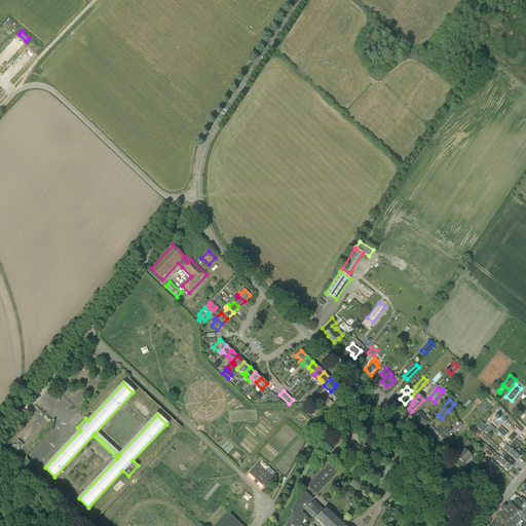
[(414,417),(424,426),(427,423),(428,423),(428,422),(429,420),(420,411),(414,417)]
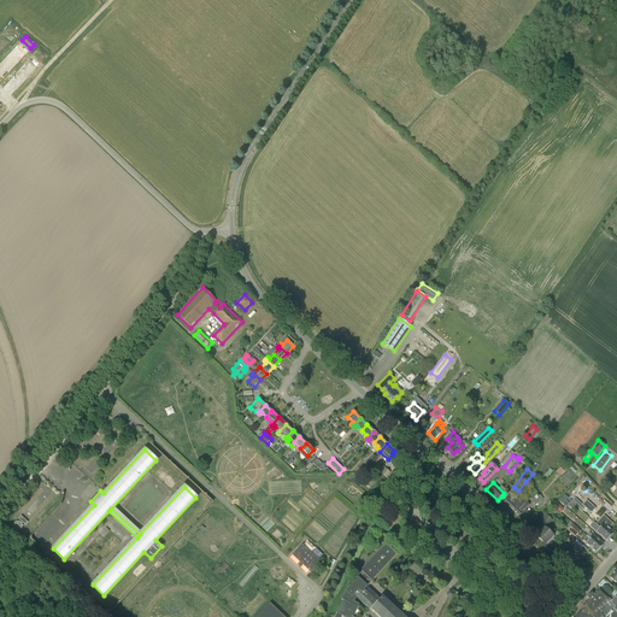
[(541,499),(542,498),(534,491),(527,498),(535,505),(536,506),(542,500),(541,499)]
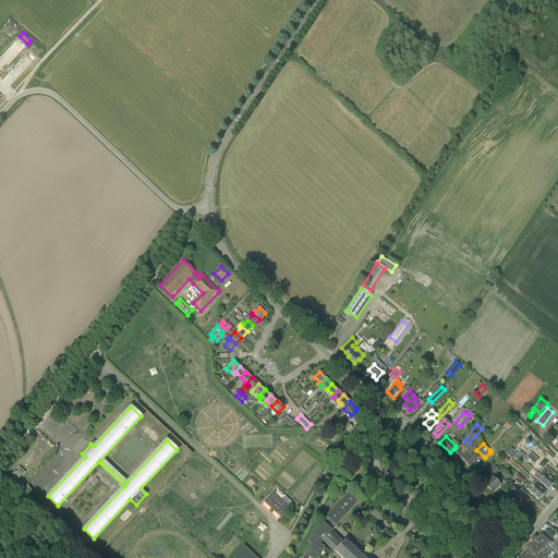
[(456,455),(460,459),(466,451),(466,450),(468,449),(465,447),(463,446),(458,451),(456,455)]
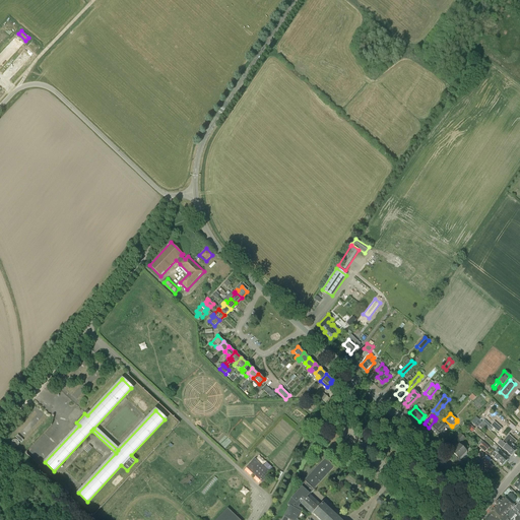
[(222,419),(218,425),(223,429),(228,424),(222,419)]
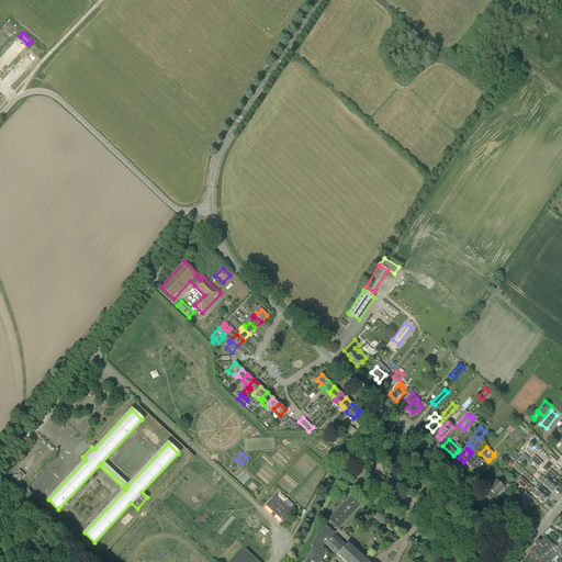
[(517,453),(513,459),(516,462),(517,461),(521,464),(525,461),(520,458),(520,457),(517,453)]
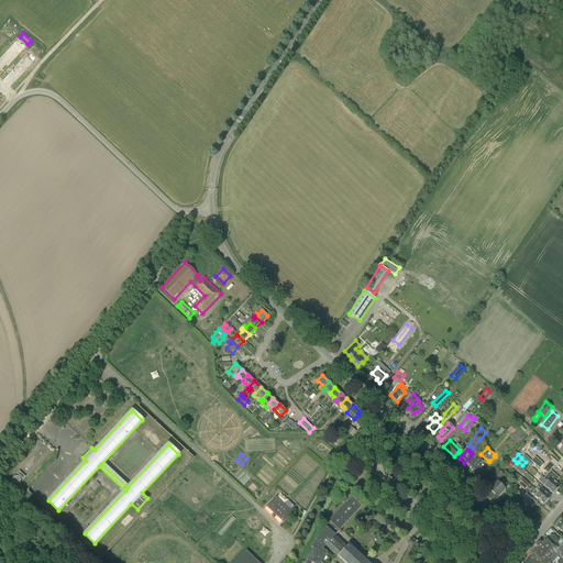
[(521,457),(521,459),(526,462),(531,467),(534,464),(540,468),(543,464),(536,457),(532,461),(525,454),(521,457)]
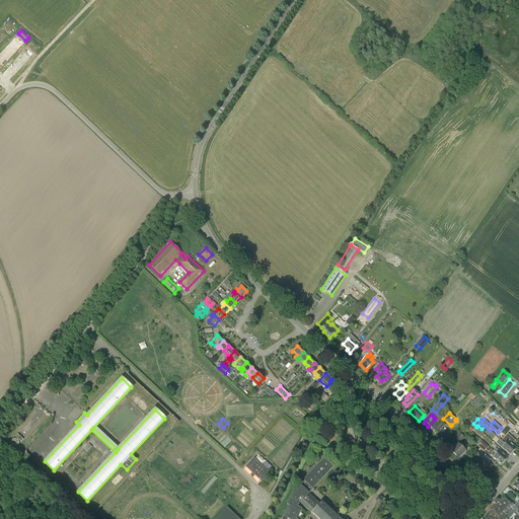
[(432,431),(438,424),(434,420),(428,427),(432,431)]
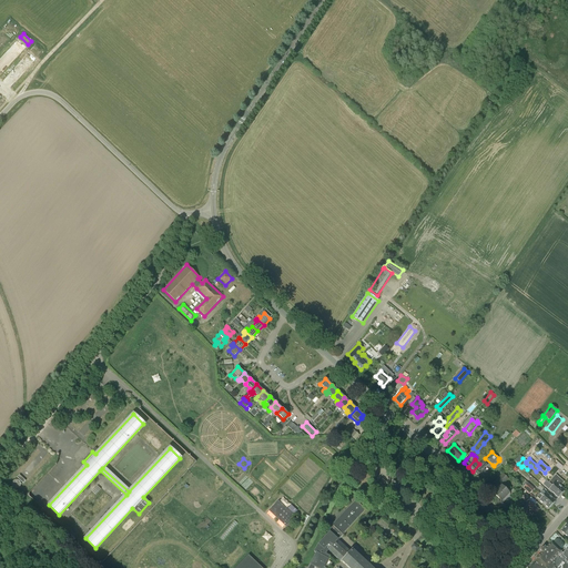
[(480,464),(479,464),(473,472),(477,476),(480,472),(487,465),(483,462),(480,464)]
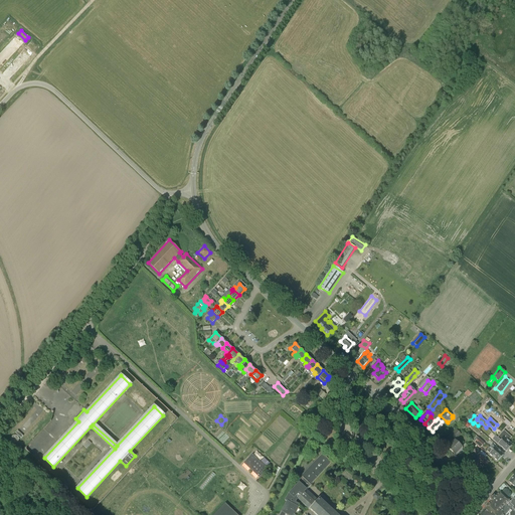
[(461,435),(456,430),(451,436),(456,440),(461,435)]
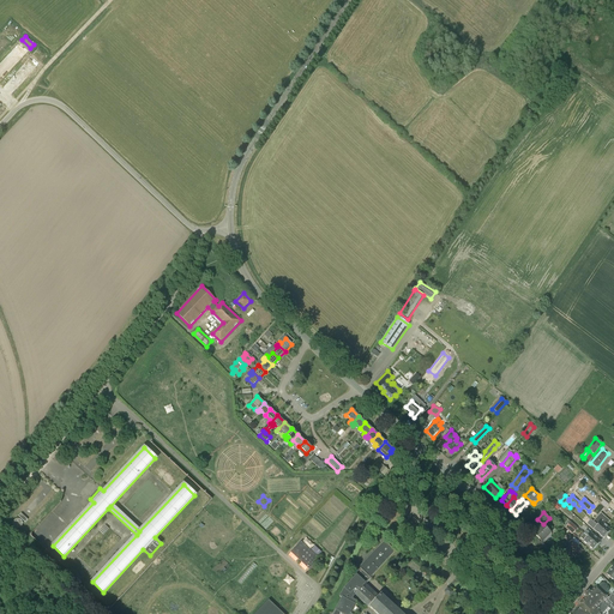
[(601,513),(594,522),(608,534),(611,531),(609,530),(611,529),(606,524),(608,521),(601,513)]
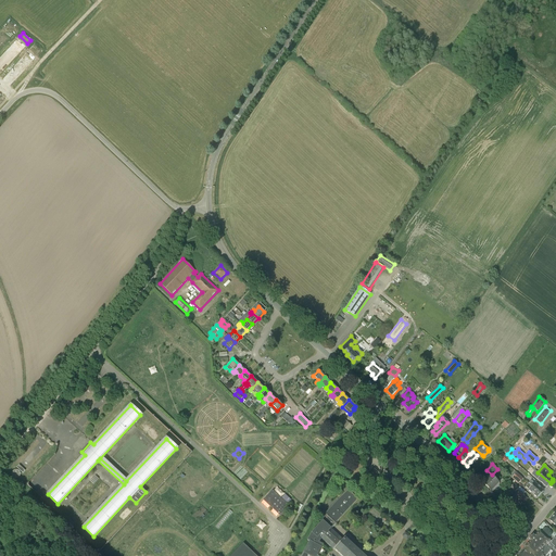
[(547,487),(551,483),(538,472),(536,471),(535,471),(535,470),(532,475),(538,479),(546,487),(547,485),(547,487)]
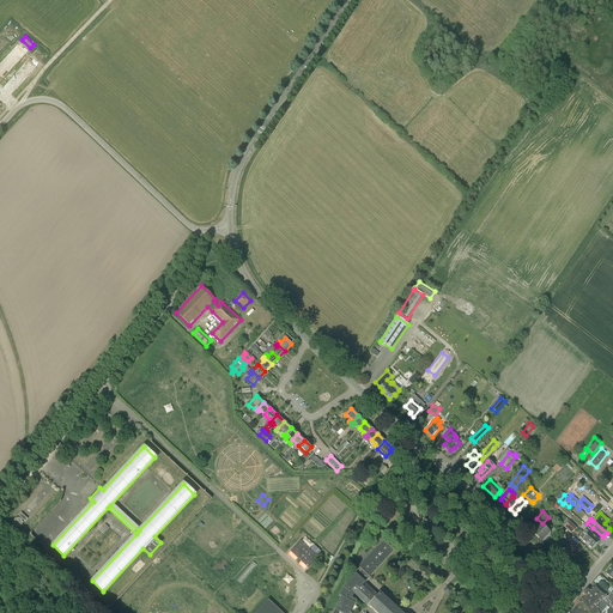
[(564,527),(571,534),(577,528),(568,520),(563,526),(564,527)]
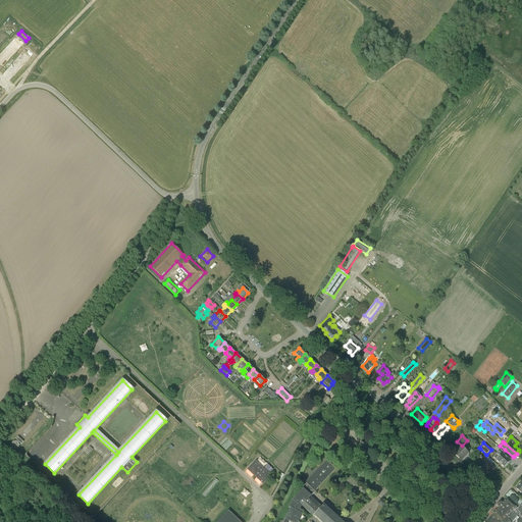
[(462,461),(463,461),(469,455),(468,454),(461,446),(454,454),(462,461)]
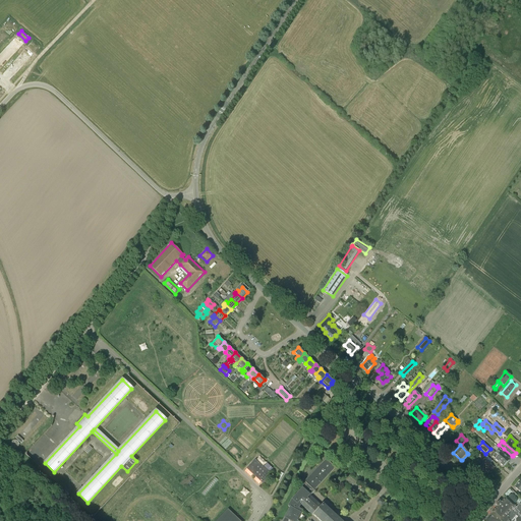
[(498,450),(496,453),(507,463),(509,460),(509,459),(501,452),(501,453),(498,450)]
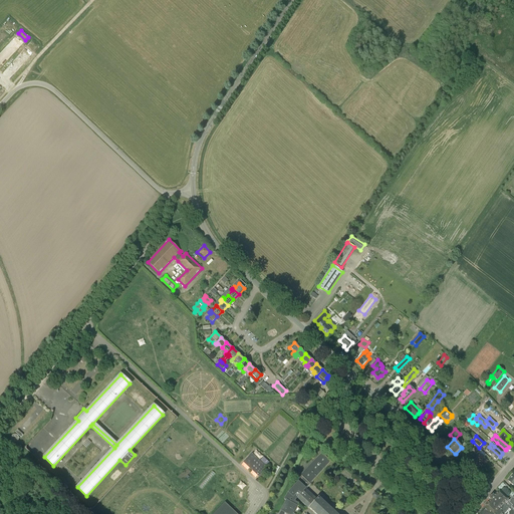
[(471,451),(472,451),(476,455),(480,451),(475,447),(471,451)]
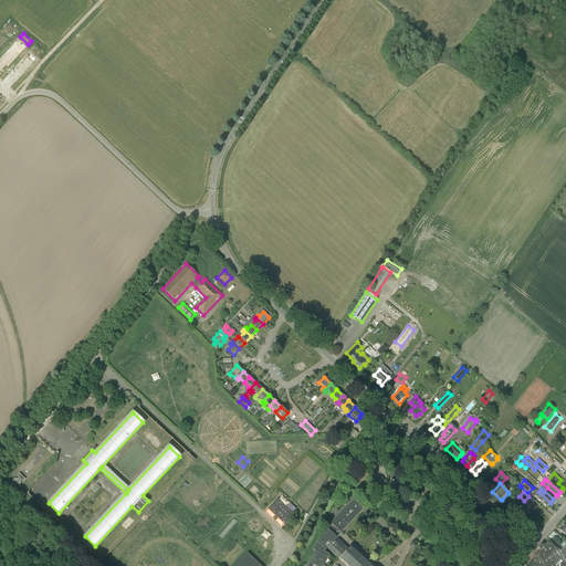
[(548,505),(551,503),(538,492),(535,495),(546,505),(547,505),(548,505)]
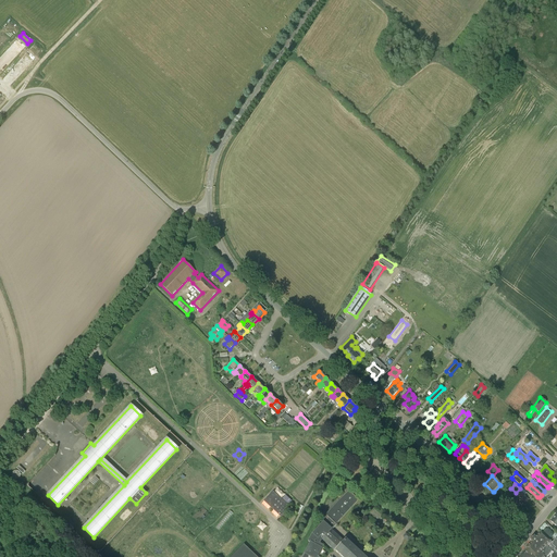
[(364,556),(345,540),(344,541),(331,530),(336,524),(335,524),(358,500),(355,497),(357,495),(354,492),(351,494),(348,491),(325,515),(326,516),(322,520),(323,522),(312,534),(308,542),(310,543),(301,556),(317,556),(323,546),(320,544),(322,540),(331,549),(332,548),(341,556),(364,556)]
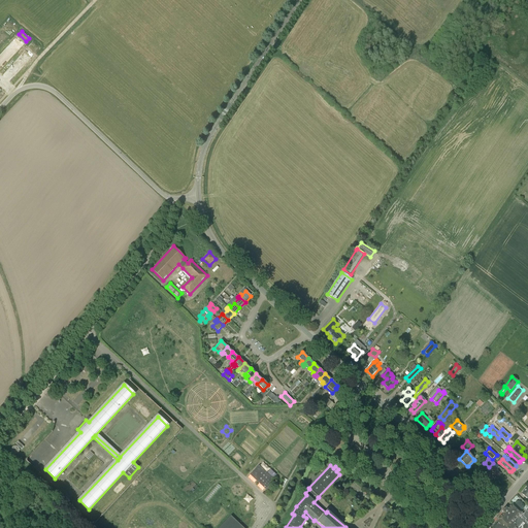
[(265,490),(274,481),(259,466),(250,475),(265,490)]
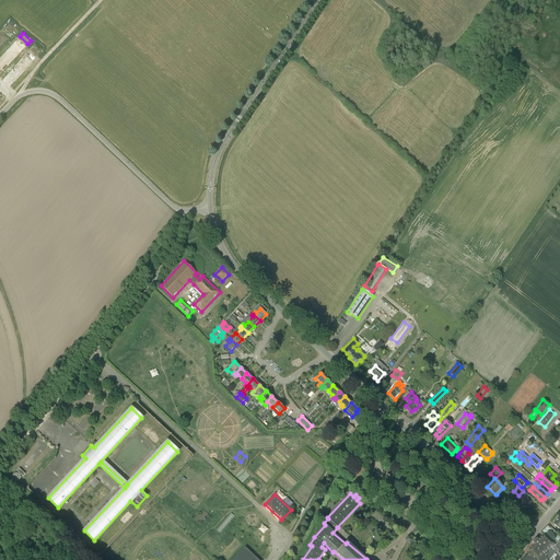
[(528,499),(527,498),(527,499),(522,494),(512,505),(516,511),(522,504),(526,508),(531,502),(528,499)]
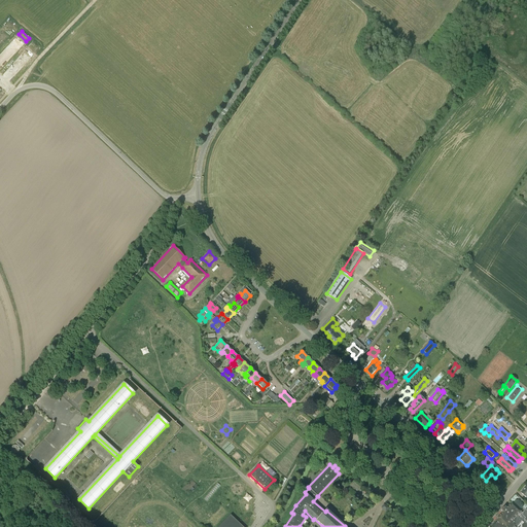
[(207,500),(220,486),(217,483),(204,498),(207,500)]
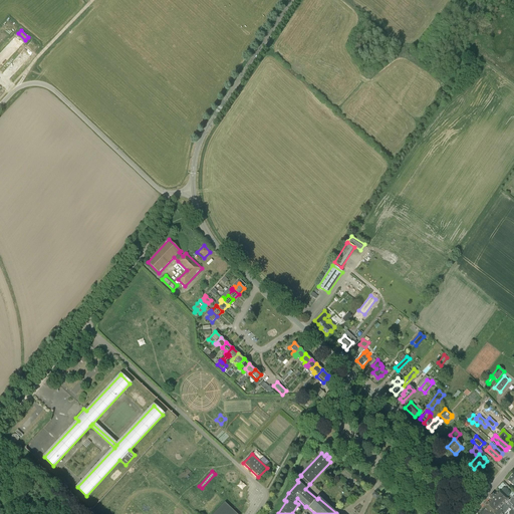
[(513,513),(513,495),(509,500),(507,498),(510,494),(510,492),(506,488),(503,488),(500,491),(499,490),(495,495),(493,493),(488,498),(490,500),(485,505),(485,506),(477,513),(513,513)]
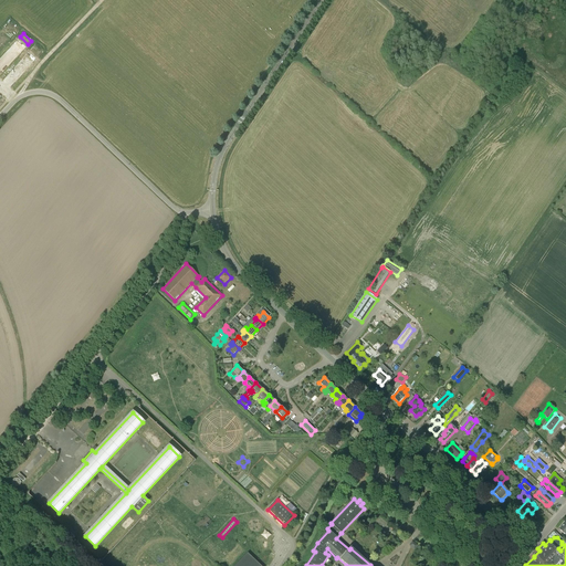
[(366,544),(374,551),(379,545),(371,538),(366,544)]
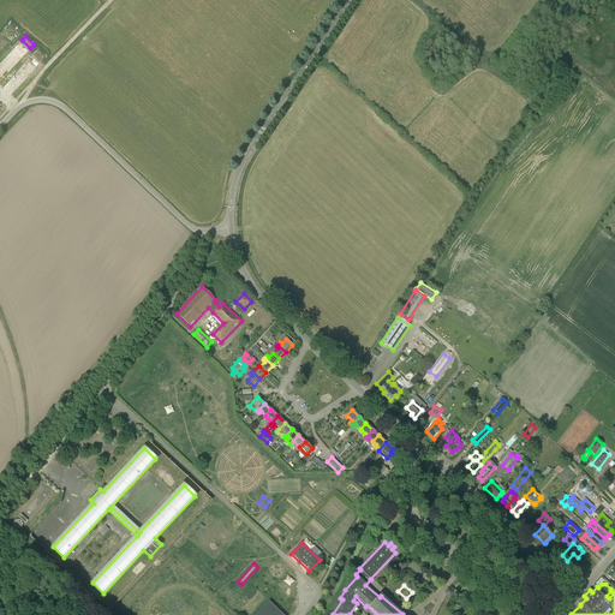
[(242,605),(248,601),(242,595),(236,601),(242,605)]
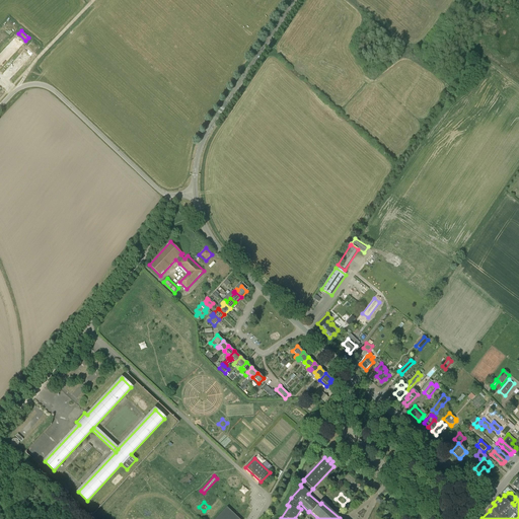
[(239,518),(227,507),(215,518),(239,518)]
